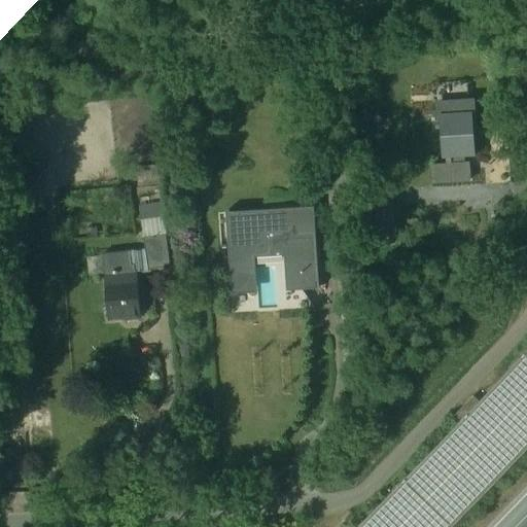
[(430,183),(469,180),(468,163),(464,163),(464,155),(476,155),(470,100),(435,101),(436,123),(437,123),(441,161),(446,160),(446,162),(428,164),(430,183)]
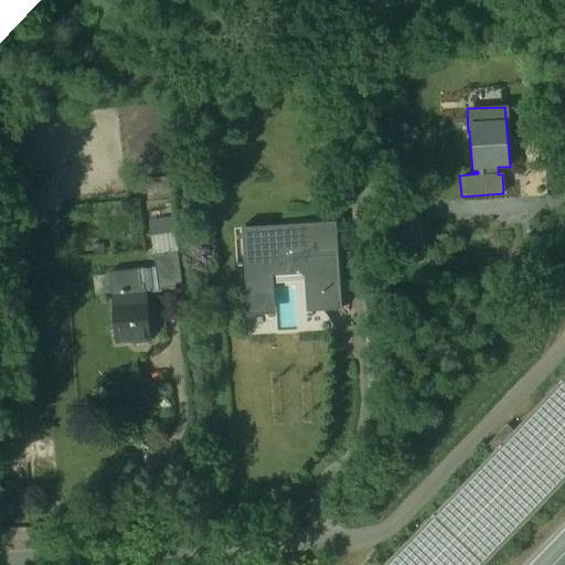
[(149,220),(158,289),(182,286),(168,177),(141,180),(145,202),(163,200),(166,217),(149,220)]
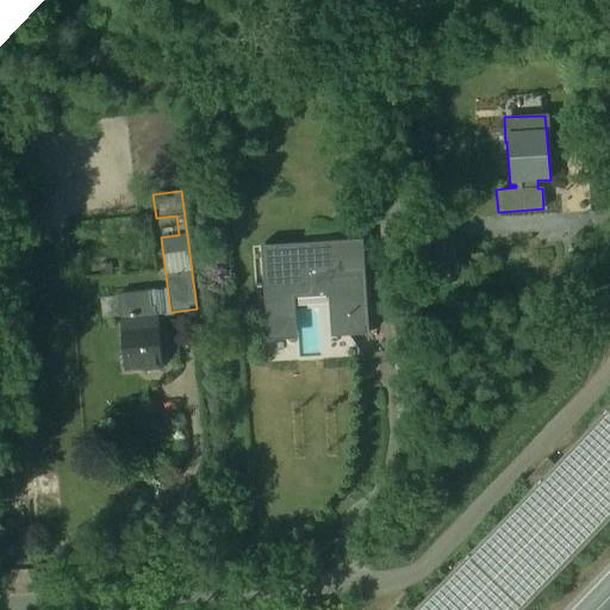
[(330,336),(368,335),(365,240),(261,244),(268,340),(296,338),(294,299),(328,297),(330,336)]
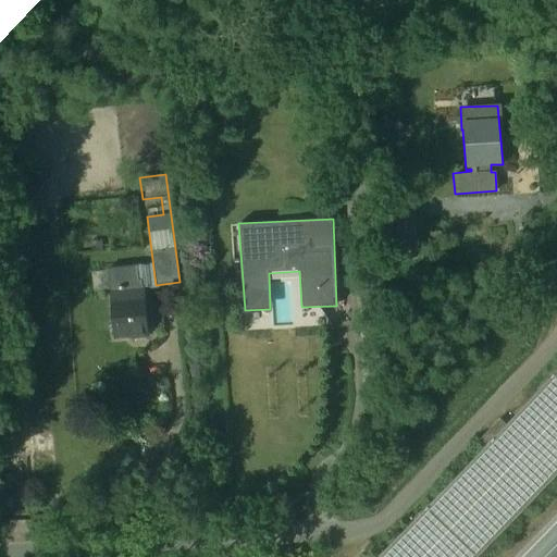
[(120,339),(149,336),(144,279),(138,280),(137,264),(108,268),(114,338),(120,337),(120,339)]
